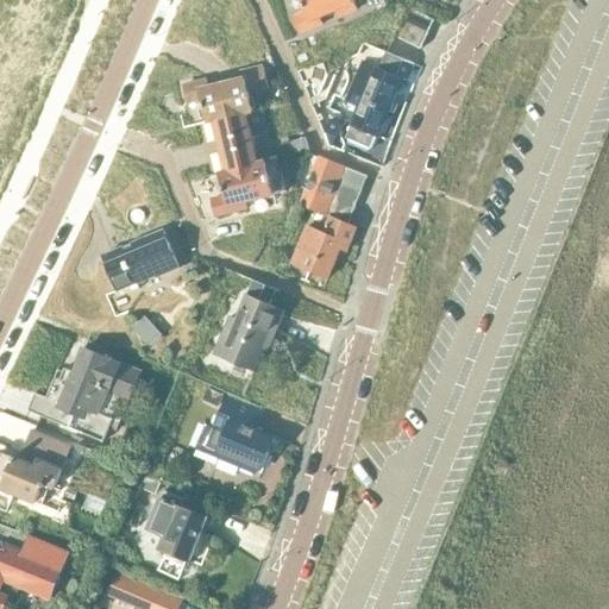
[(303,0),(308,11),(295,16),(302,32),(325,23),(321,16),(353,2),(357,8),(377,0),(303,0)]
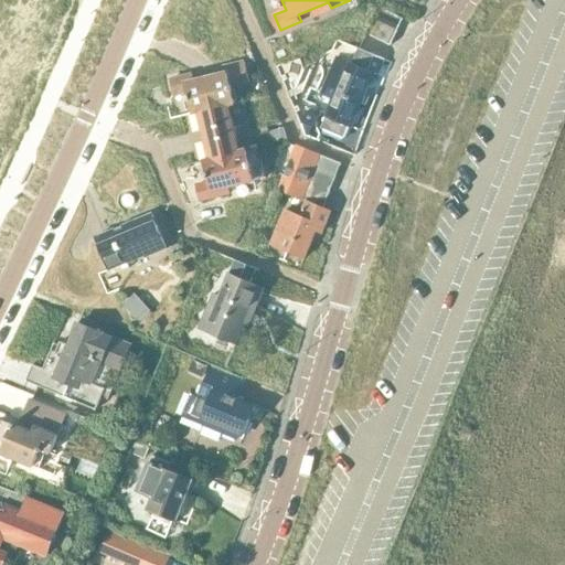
[(392,44),(403,18),(376,6),(364,32),(392,44)]
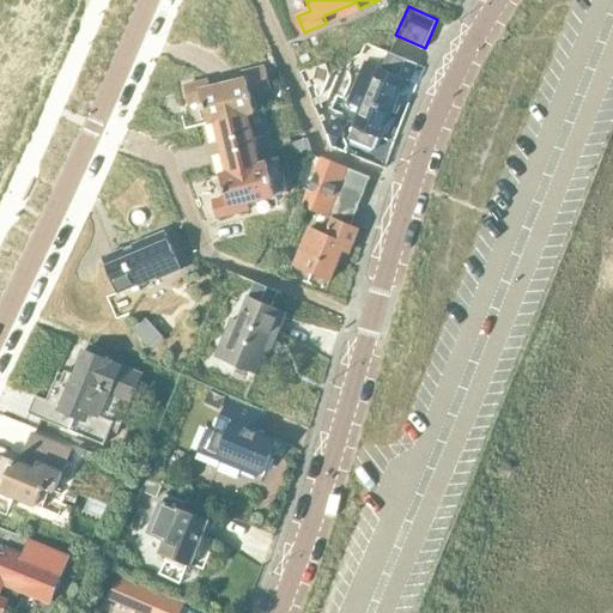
[(419,65),(389,52),(382,70),(365,62),(357,85),(351,101),(363,105),(356,126),(350,139),(376,150),(381,135),(383,137),(406,79),(411,82),(419,65)]
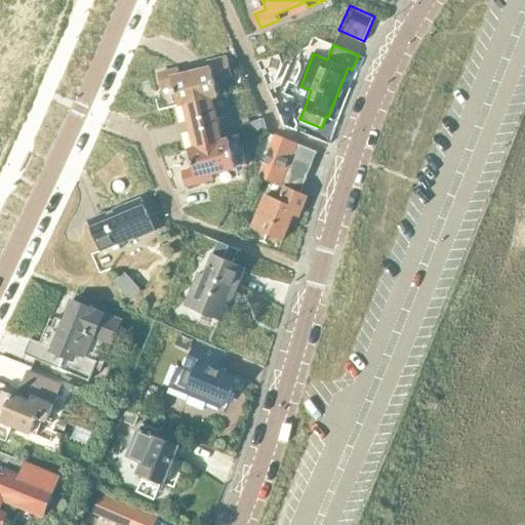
[(212,96),(218,94),(215,79),(233,75),(228,56),(208,62),(209,68),(180,75),(179,68),(159,73),(163,88),(174,85),(179,105),(186,104),(186,103),(212,96)]
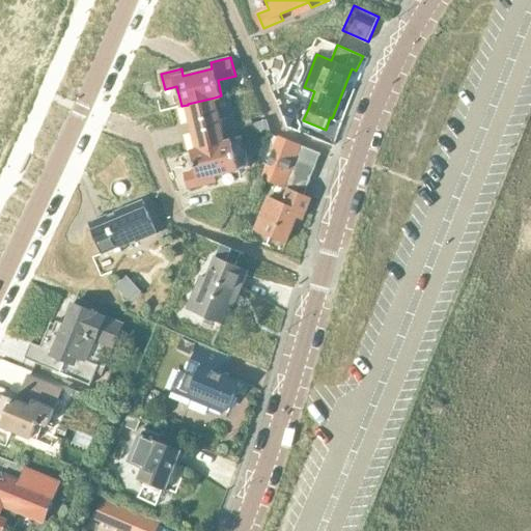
[(188,104),(188,105),(199,148),(199,149),(226,142),(225,141),(215,98),(188,104)]
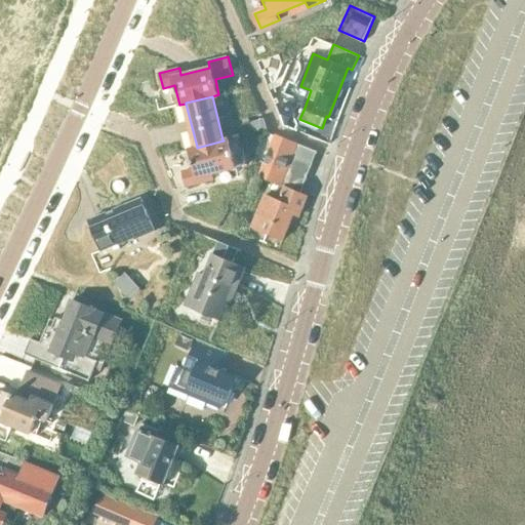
[(286,102),(281,114),(285,125),(288,126),(296,106),(286,102)]
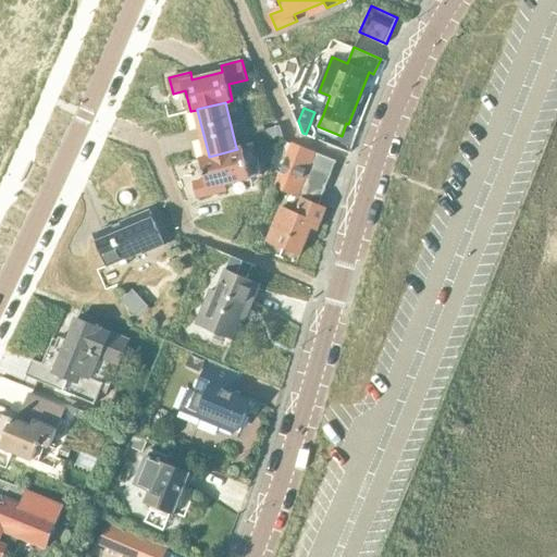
[(280,126),(267,130),(270,139),(282,135),(280,126)]
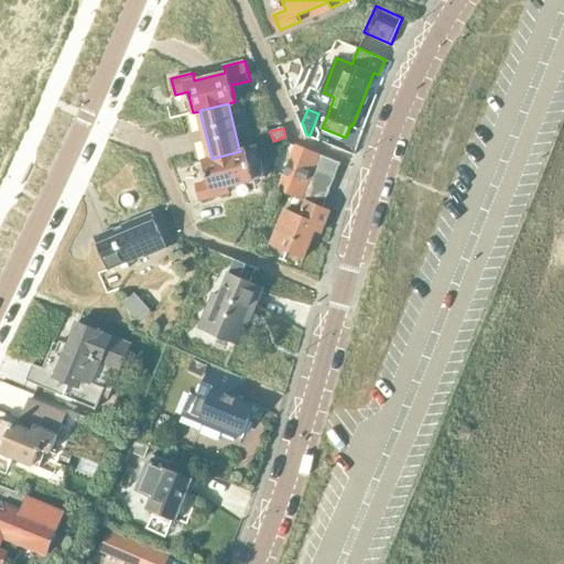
[(212,159),(212,158),(204,160),(209,181),(196,184),(201,199),(221,194),(220,187),(267,176),(259,145),(247,149),(239,150),(240,151),(212,159)]
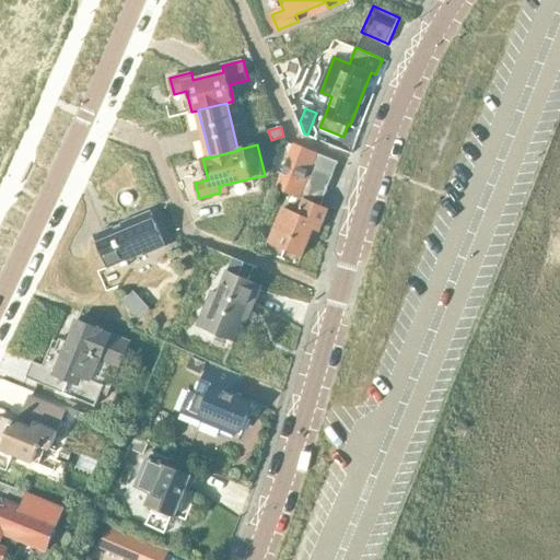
[(301,198),(304,200),(321,206),(338,162),(294,144),(277,187),(301,197),(301,198)]
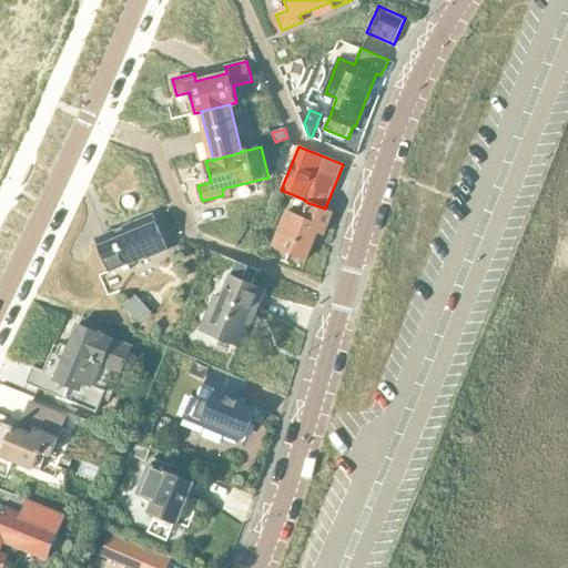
[(334,212),(325,209),(308,203),(303,217),(287,211),(273,245),(307,260),(318,232),(325,234),(334,212)]
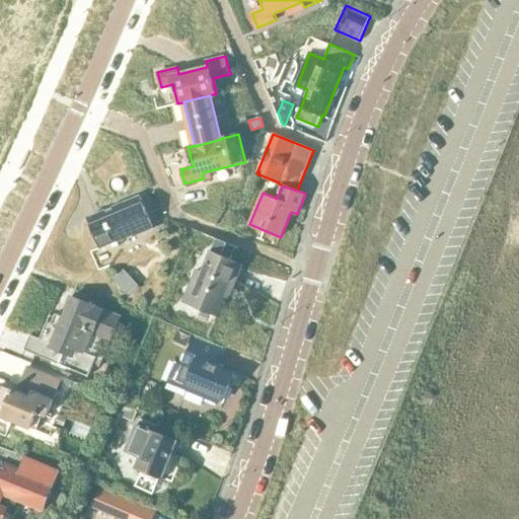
[(134,235),(154,227),(141,196),(88,218),(100,247),(118,240),(116,237),(133,231),(134,235)]
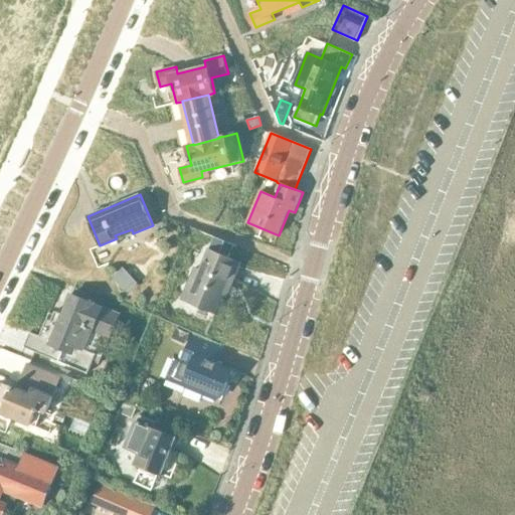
[(231,288),(241,263),(209,249),(187,301),(215,313),(226,286),(231,288)]
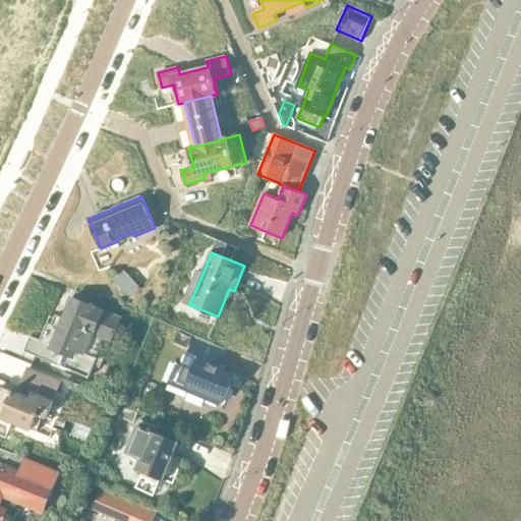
[(138,287),(124,271),(113,281),(127,297),(138,287)]
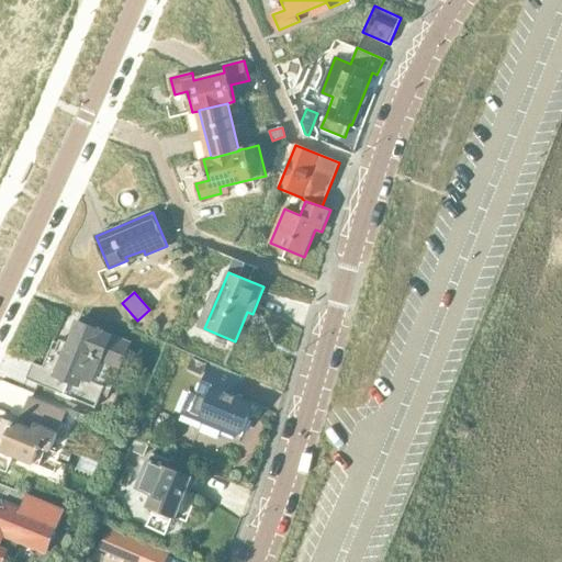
[(78,321),(77,323),(69,344),(60,340),(56,350),(55,349),(52,348),(44,367),(34,362),(26,379),(96,407),(101,394),(108,396),(130,344),(102,332),(102,330),(78,321)]
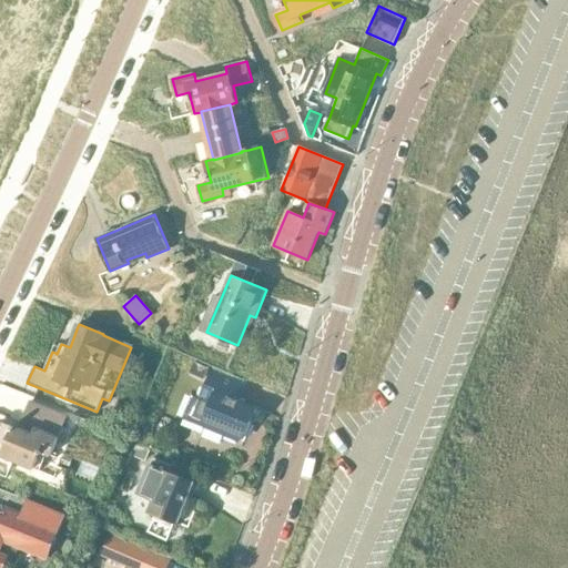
[(204,379),(209,367),(194,361),(189,373),(204,379)]
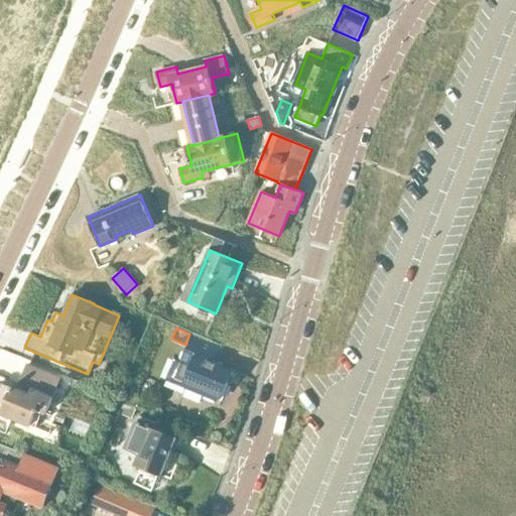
[(225,351),(215,346),(192,337),(181,362),(175,360),(167,379),(186,387),(218,400),(220,396),(222,397),(233,371),(219,365),(225,351)]
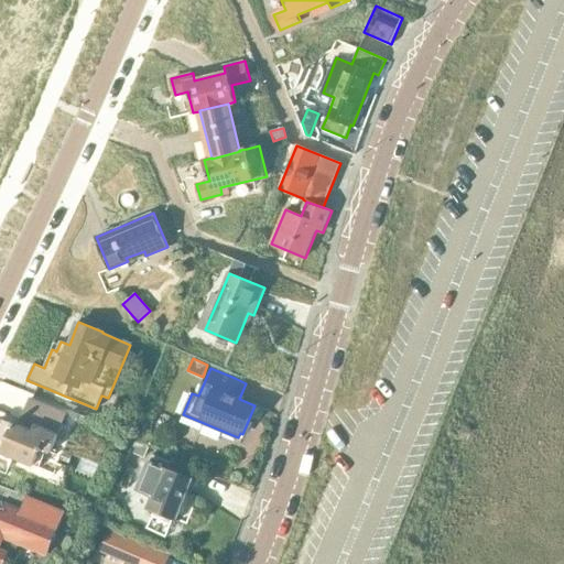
[(52,452),(58,434),(67,412),(30,397),(21,419),(13,415),(13,418),(21,421),(19,425),(0,418),(0,449),(1,451),(41,467),(47,449),(52,452)]
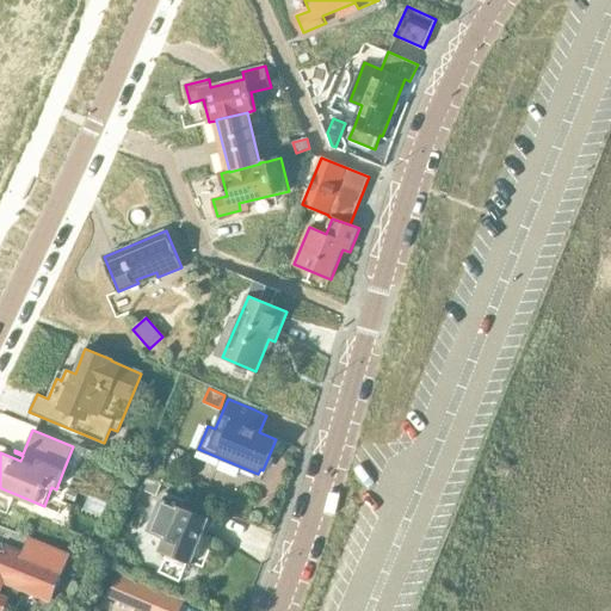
[(142,488),(158,495),(164,482),(148,475),(142,488)]
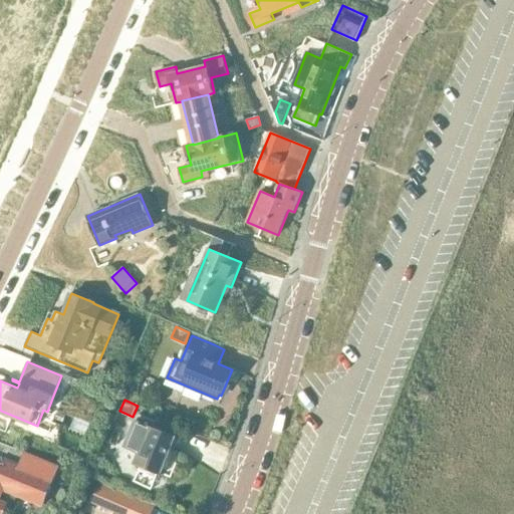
[(166,425),(153,420),(154,419),(139,414),(125,445),(126,446),(140,451),(136,463),(143,466),(141,469),(157,478),(159,472),(161,473),(176,436),(164,431),(166,425)]
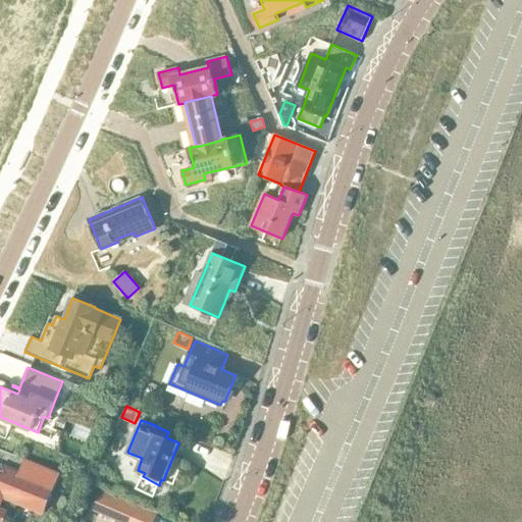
[(0,463),(3,465),(1,471),(0,470),(0,521),(3,521),(7,511),(0,508),(0,503),(3,497),(44,513),(60,473),(0,448),(0,463)]
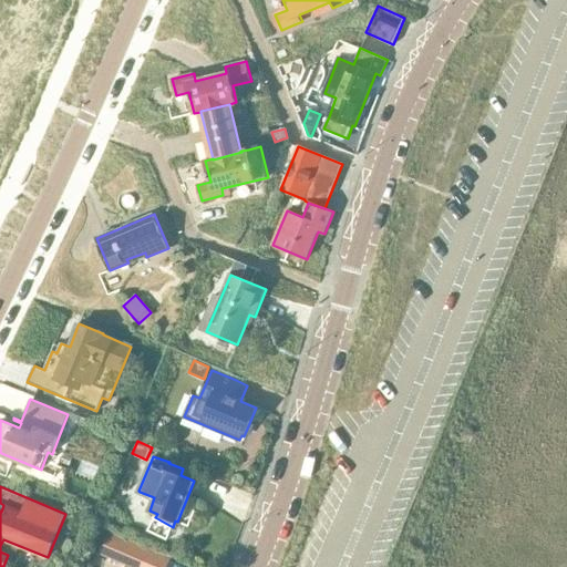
[(148,550),(107,533),(100,550),(136,566),(165,566),(169,559),(148,550)]
